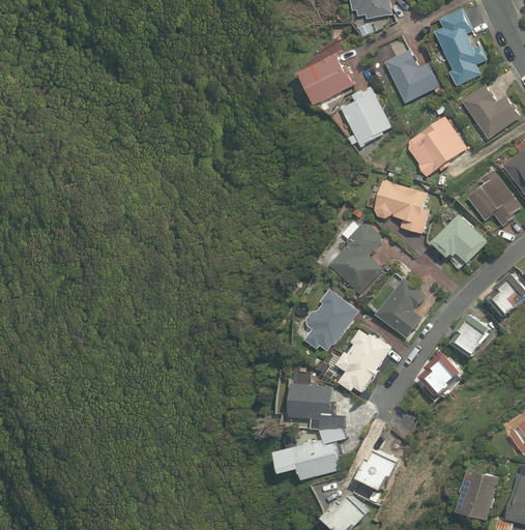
[(349,0),(351,9),(355,8),(356,16),(365,13),(366,19),(390,13),(387,0),(349,0)]
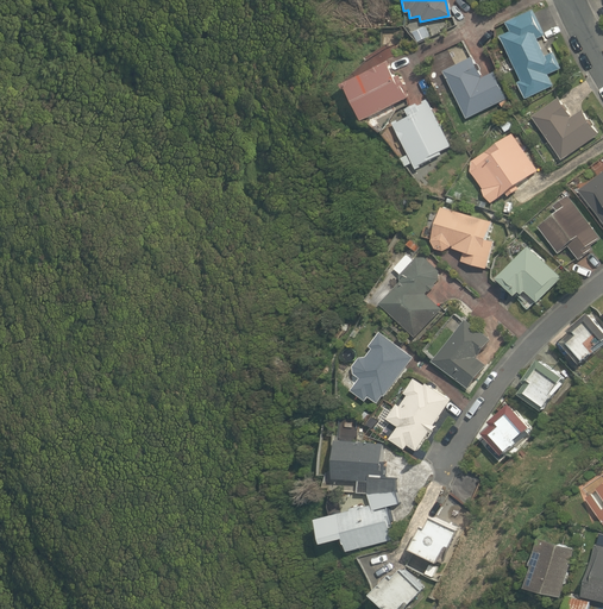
[(542,35),(531,10),(504,22),(508,30),(497,35),(519,80),(515,82),(522,99),(551,86),(545,74),(558,68),(551,51),(544,55),(535,37),(542,35)]
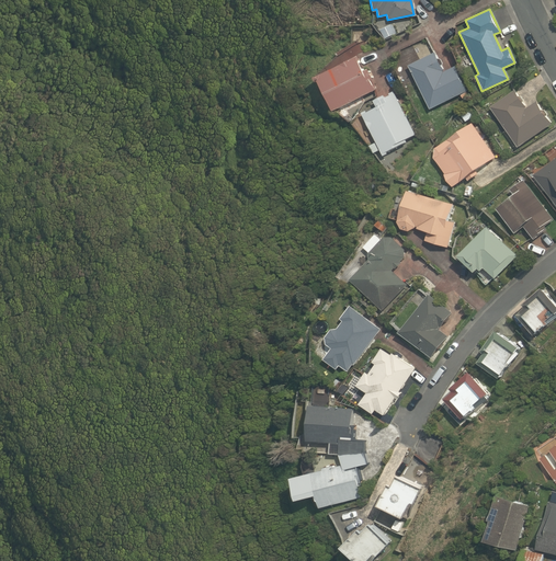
[(433,52),(406,65),(428,109),(465,91),(453,66),(444,70),(433,52)]
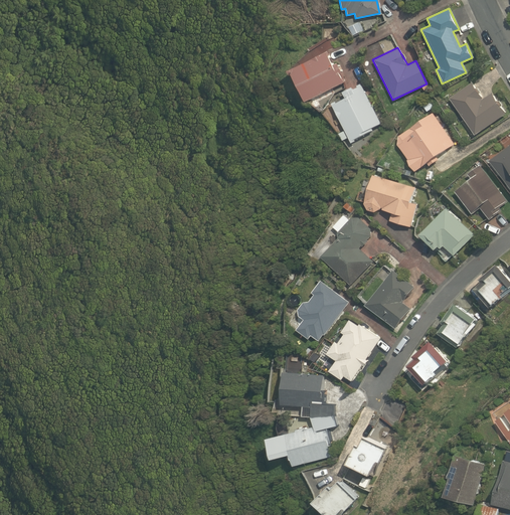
[(326,52),(291,69),(306,100),(342,81),(338,73),(341,72),(336,62),(332,64),(326,52)]
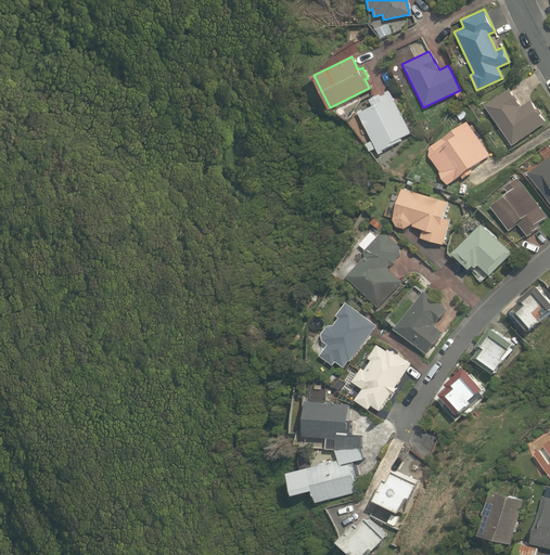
[(360,108),(356,111),(378,154),(382,152),(381,150),(400,140),(399,138),(409,132),(387,89),(382,91),(383,93),(379,95),(378,93),(367,99),(370,105),(360,111),(360,108)]
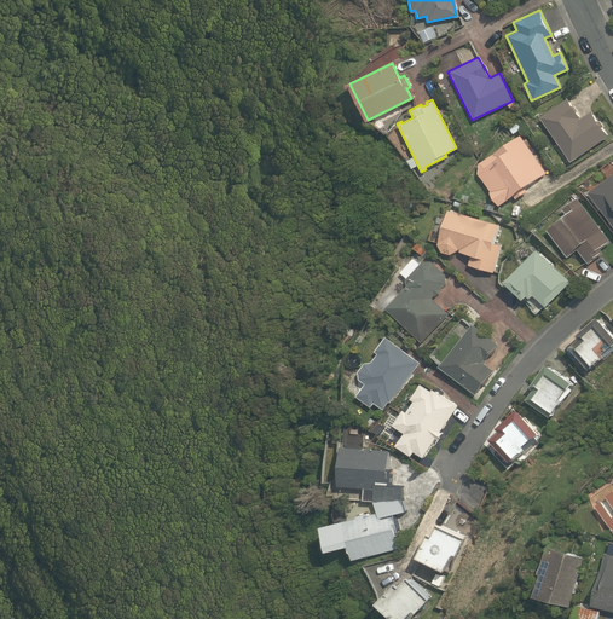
[(566,99),(539,117),(570,161),(606,136),(589,110),(578,119),(577,117),(578,117),(566,99)]
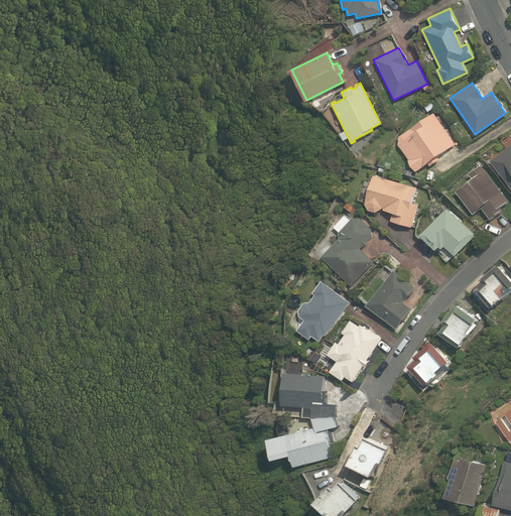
[(454,144),(432,112),(399,135),(398,144),(407,159),(406,159),(415,171),(454,144)]
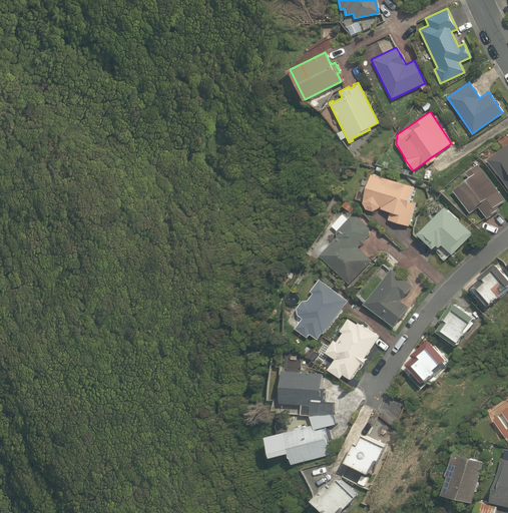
[(507,142),(486,159),(507,188),(507,142)]
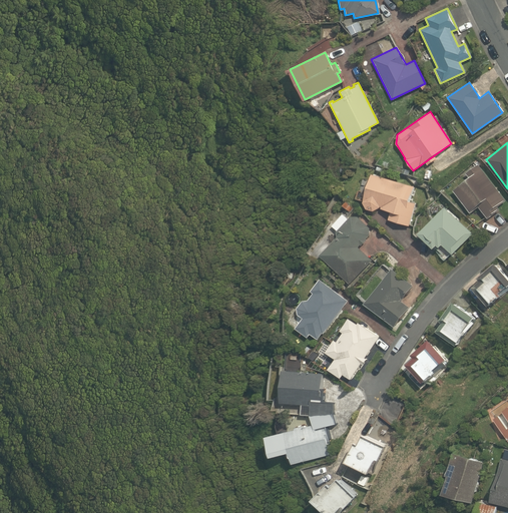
[(477,206),(485,217),(497,208),(496,206),(505,200),(477,163),(464,173),(467,177),(451,189),(469,213),(477,206)]
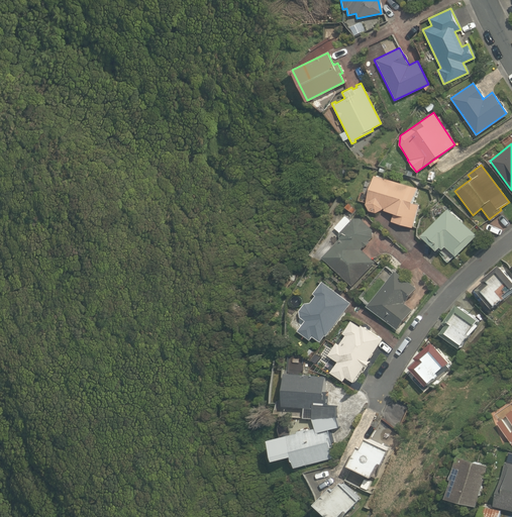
[(383,208),(382,210),(391,213),(389,222),(411,228),(418,204),(412,202),(416,187),(373,175),(365,204),(368,210),(375,212),(381,209),(382,208),(383,208)]
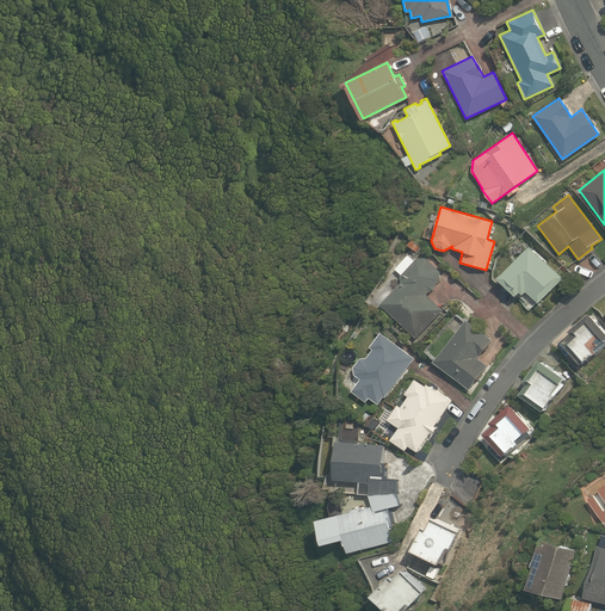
[(539,303),(563,278),(531,246),(500,277),(517,296),(522,291),(524,294),(528,291),(539,303)]
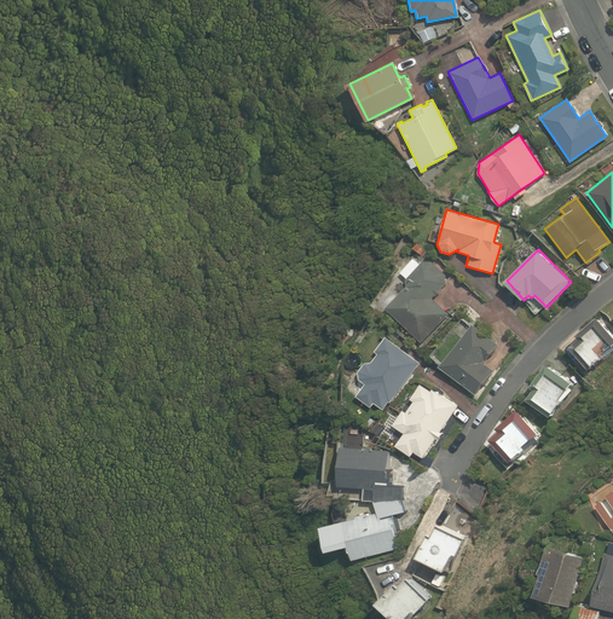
[(405,285),(383,307),(418,341),(445,313),(429,298),(433,294),(434,295),(439,290),(438,289),(445,282),(444,275),(429,261),(422,260),(404,278),(405,285)]
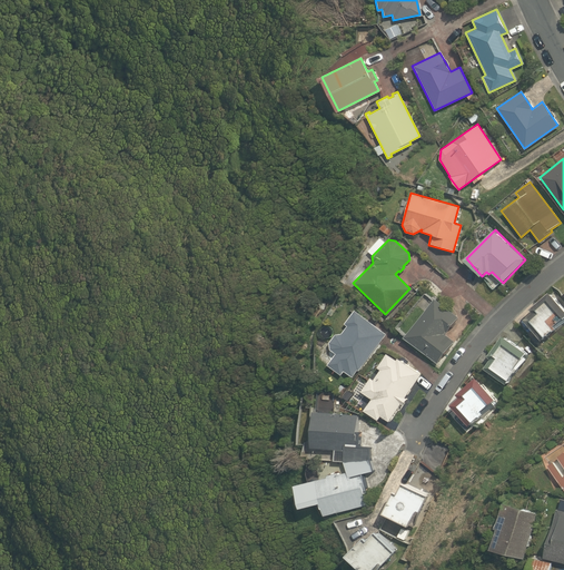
[(563,307),(550,292),(531,308),(533,311),(525,318),(543,340),(554,330),(555,330),(563,321),(563,307)]
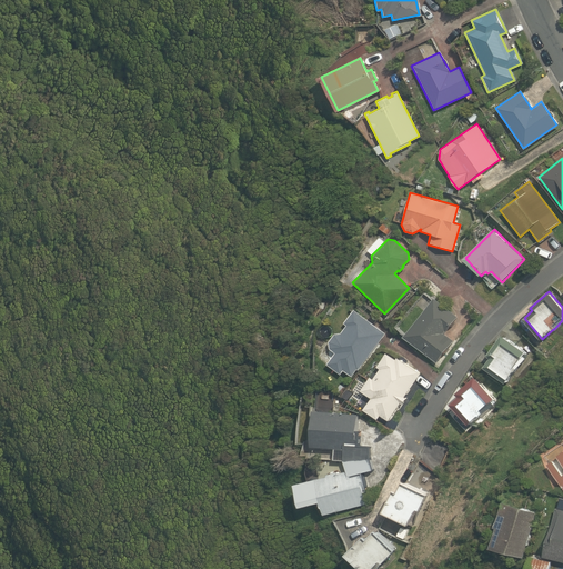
[(443,333),(456,316),(433,297),(402,337),(434,362),(452,340),(443,333)]
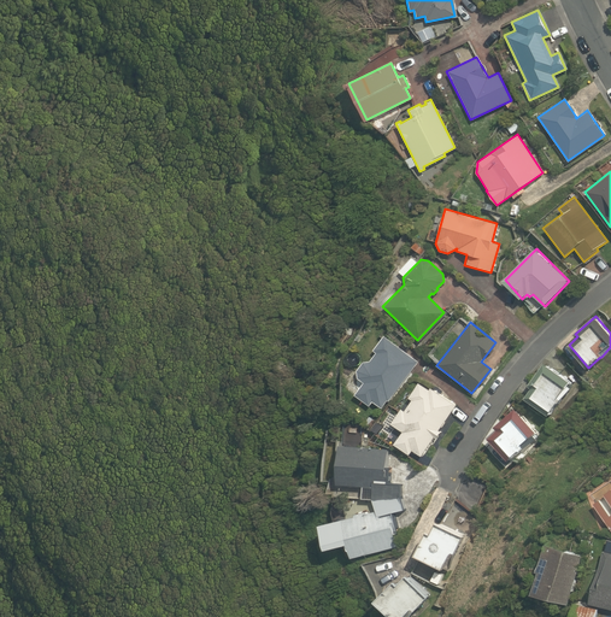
[(416,362),(382,336),(371,351),(375,352),(368,360),(362,362),(356,370),(356,377),(363,382),(353,394),(368,405),(371,401),(380,407),(386,400),(387,401),(416,362)]
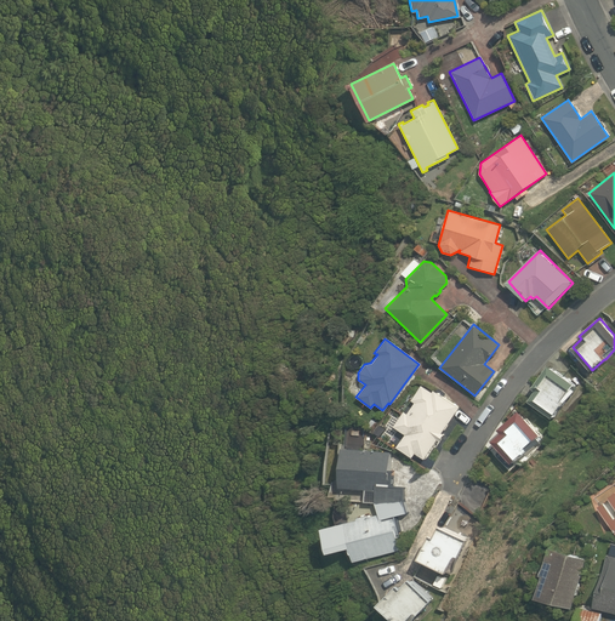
[(575,382),(550,364),(534,387),(536,388),(529,400),(553,417),(563,404),(564,404),(574,388),(573,386),(575,382)]
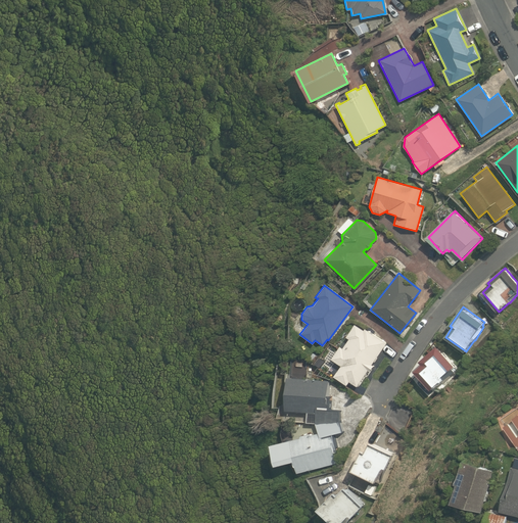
[(371,365),(385,342),(364,328),(364,330),(354,324),(352,327),(350,325),(335,348),(336,349),(330,359),(339,366),(333,376),(346,385),(348,381),(356,386),(367,369),(369,371),(372,366),(371,365)]
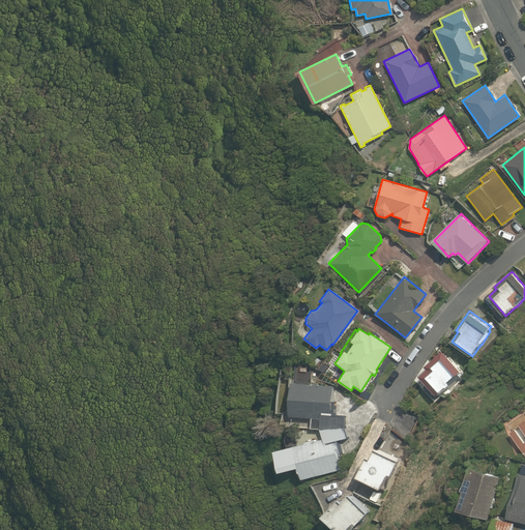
[(421,376),(438,394),(448,385),(448,386),(463,374),(461,372),(463,371),(444,350),(426,365),(429,370),(421,376)]
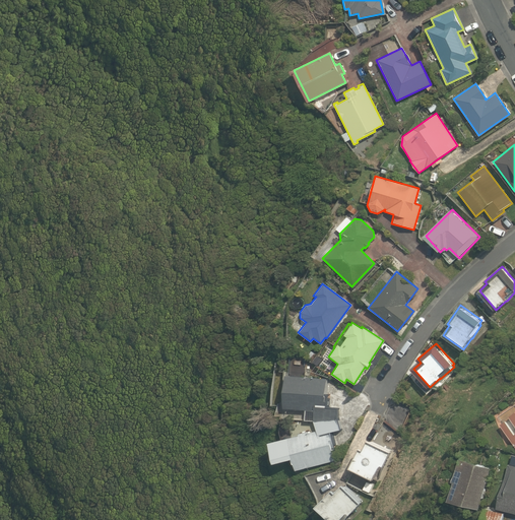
[(324,393),(325,378),(286,375),(283,407),(304,409),(303,420),(313,420),(315,431),(307,433),(307,431),(297,434),(297,435),(272,441),(277,462),(293,458),(296,470),(334,460),(331,449),(333,449),(329,431),(338,429),(336,418),(337,407),(326,406),(327,394),(324,393)]
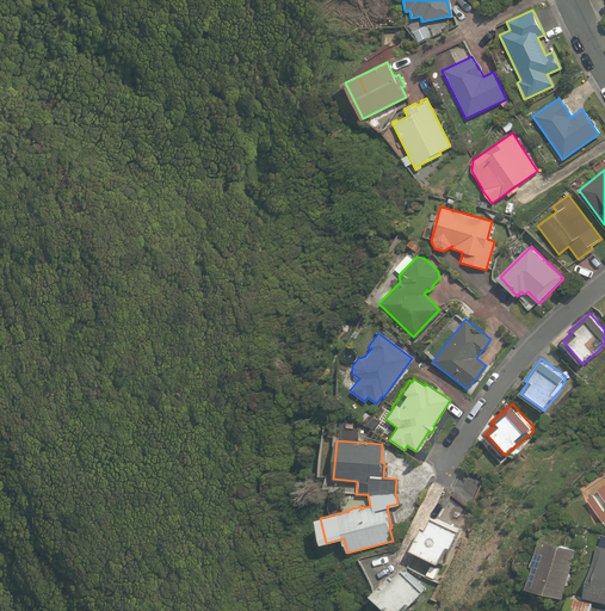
[(604,480),(593,488),(604,505),(599,508),(588,494),(581,499),(602,528),(604,525),(604,480)]
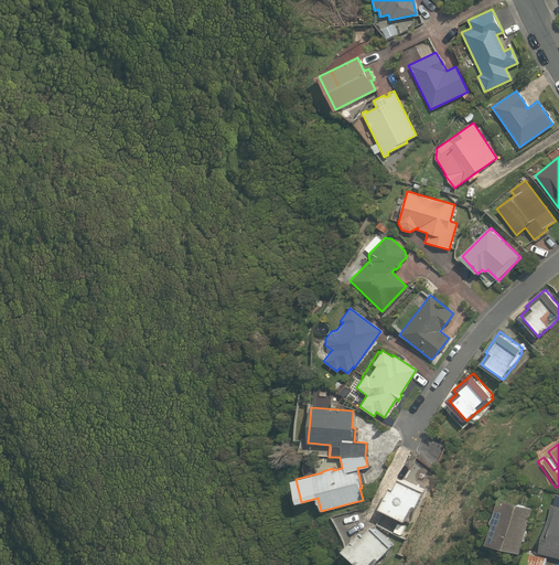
[(397,488),(393,486),(383,507),(409,522),(426,490),(401,477),(397,488)]
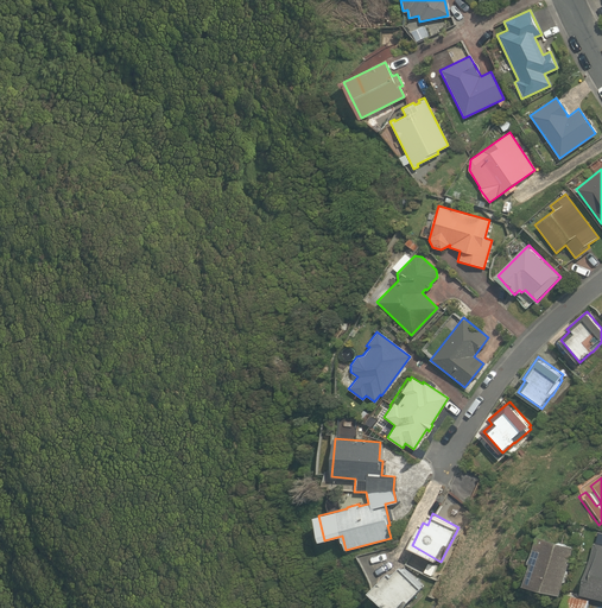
[(568,548),(531,536),(523,563),(525,564),(518,586),(553,596),(568,548)]
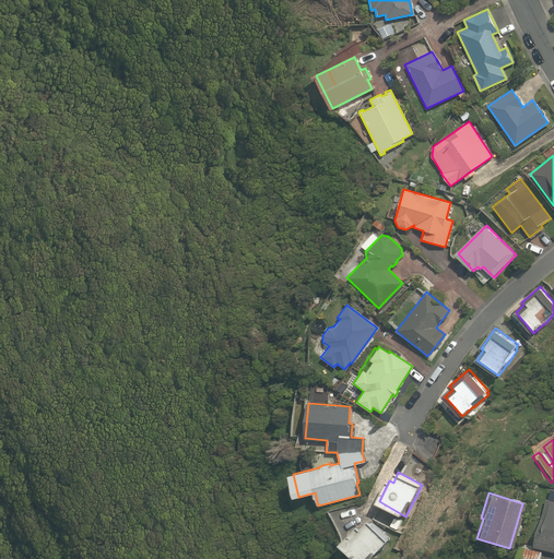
[(553,502),(542,499),(529,546),(553,552),(553,502)]
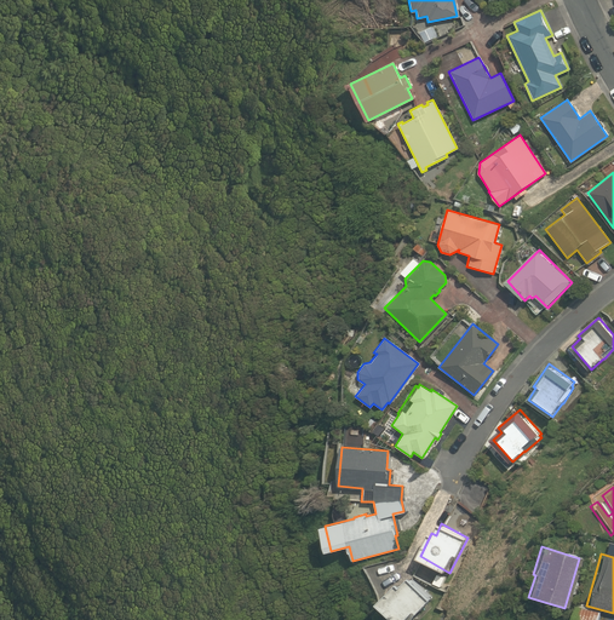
[(403,586),(400,583),(382,602),(401,619),(412,619),(434,598),(412,577),(403,586)]
